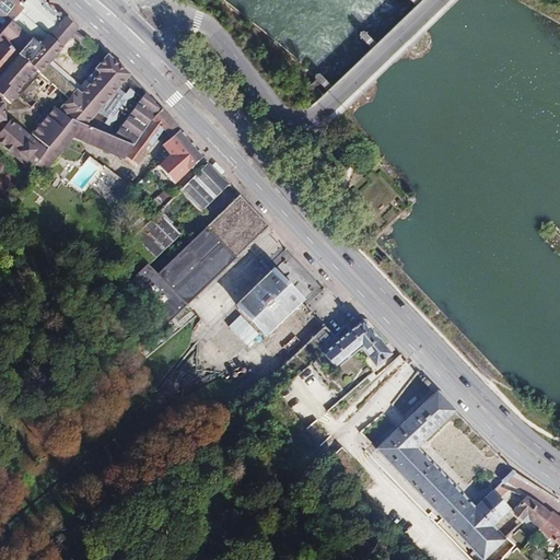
[(48,42),(68,16),(48,0),(0,0),(0,41),(4,35),(14,43),(12,46),(22,54),(39,34),(48,42)]
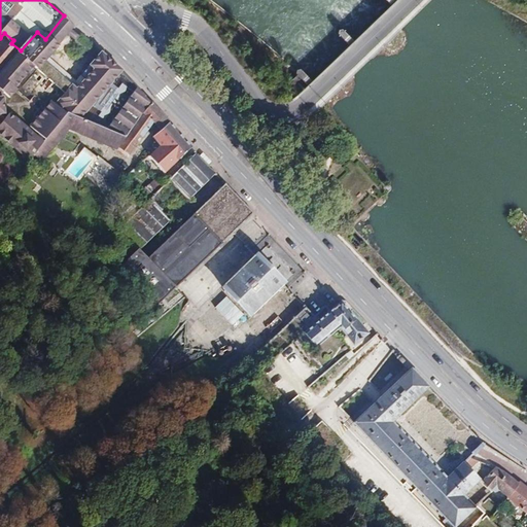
[(0,136),(30,162),(32,160),(35,155),(42,146),(21,128),(24,125),(18,119),(12,127),(8,123),(7,117),(10,117),(9,101),(6,101),(5,91),(10,95),(18,86),(36,65),(73,97),(64,108),(60,105),(37,131),(48,140),(48,139),(70,110),(127,136),(153,102),(130,76),(124,70),(103,51),(102,54),(97,59),(93,64),(97,67),(94,71),(88,66),(84,71),(91,76),(80,88),(47,59),(69,33),(73,28),(75,26),(64,16),(64,15),(45,39),(37,32),(21,50),(20,54),(0,75),(0,76),(2,78),(0,80),(0,136)]
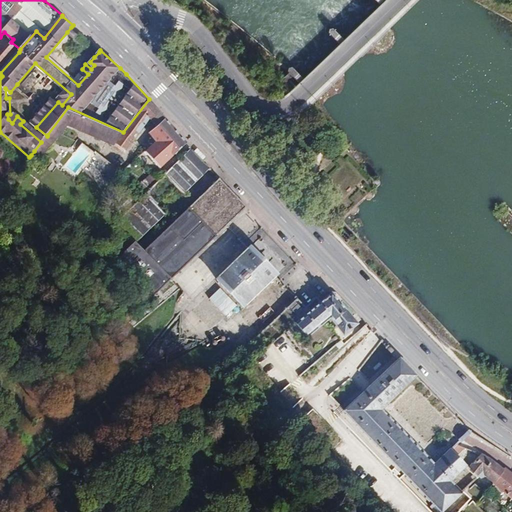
[(78,34),(71,27),(67,32),(74,38),(78,34)]
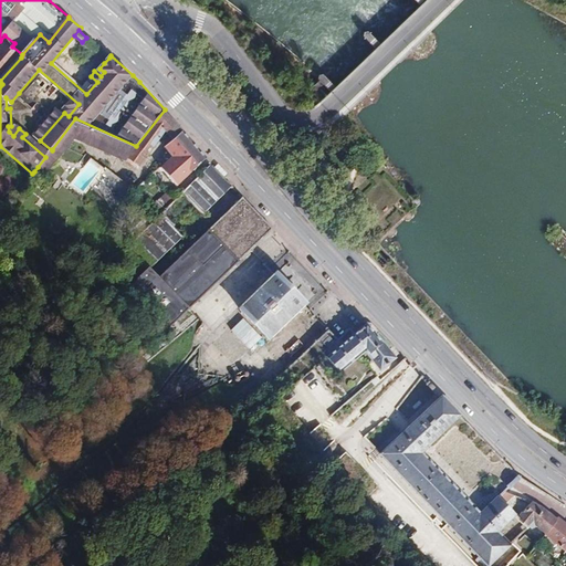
[(102,51),(86,38),(82,42),(96,55),(102,51)]
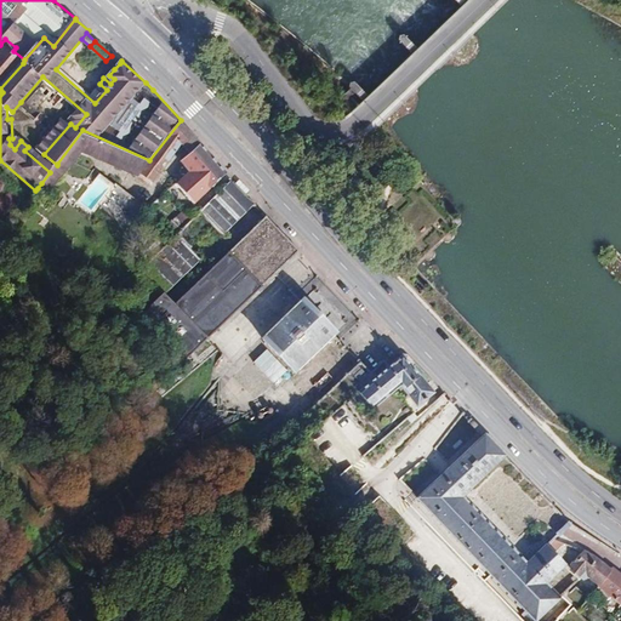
[(0,89),(23,63),(7,50),(0,58),(0,89)]
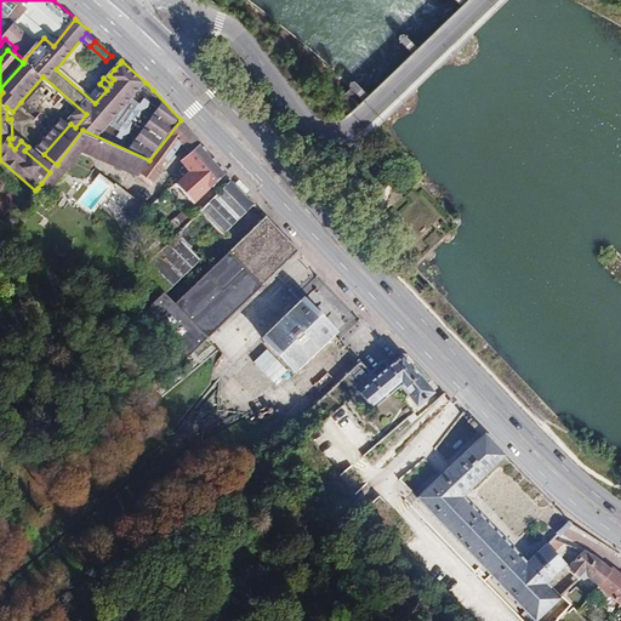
[(120,63),(112,56),(106,61),(114,69),(120,63)]
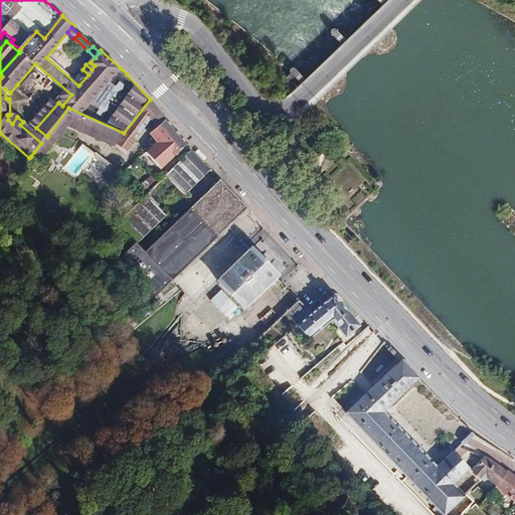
[(13,95),(20,87),(17,84),(10,93),(13,95)]
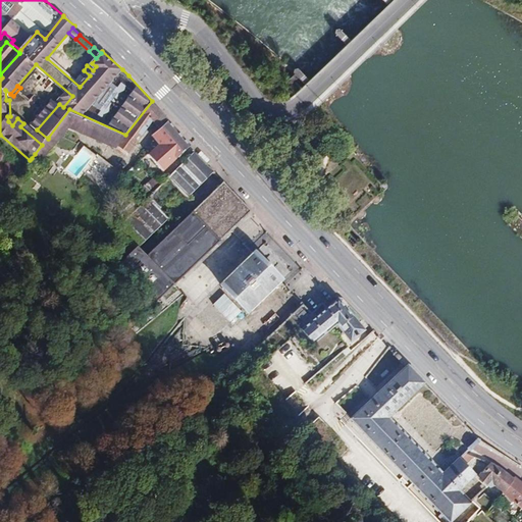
[(125,135),(69,109),(48,138),(48,139),(45,142),(42,145),(35,154),(41,160),(69,122),(118,144),(128,153),(154,120),(161,127),(169,119),(152,101),(125,135)]
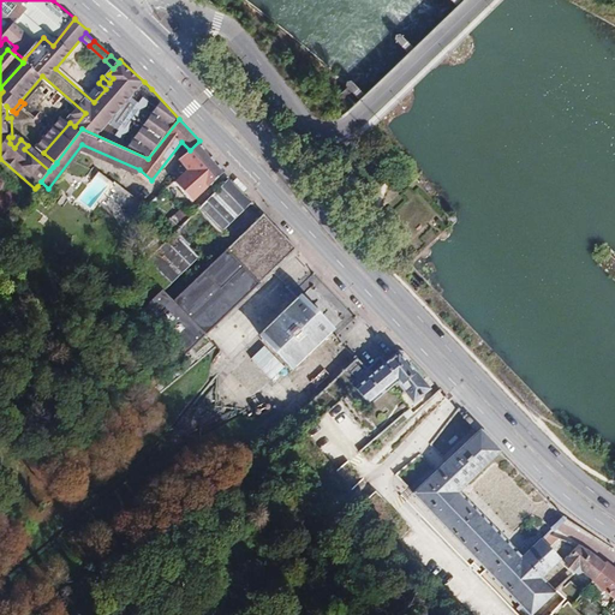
[(196,199),(227,169),(199,141),(190,150),(180,160),(190,169),(178,181),(196,199)]
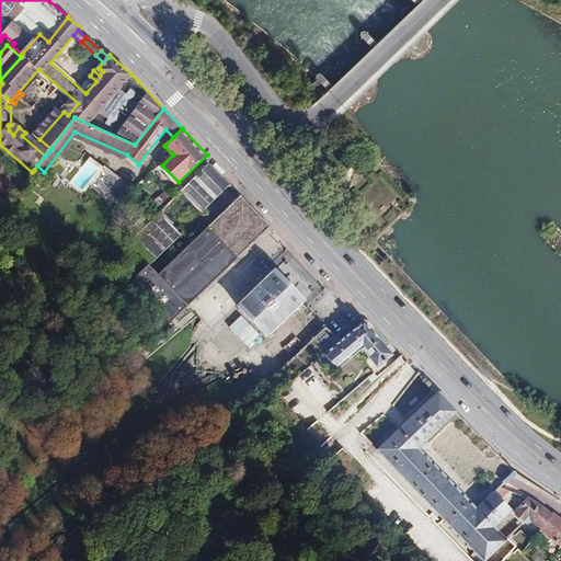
[(48,152),(25,133),(22,136),(45,156),(48,152)]
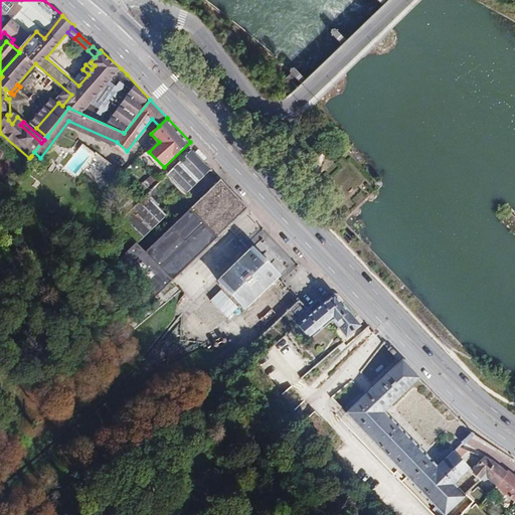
[(125,167),(104,154),(96,148),(94,150),(81,142),(76,150),(96,163),(118,177),(125,167)]
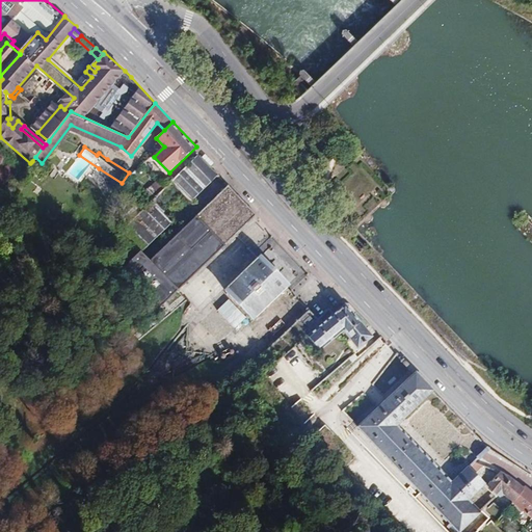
[(184,205),(219,171),(201,152),(166,186),(184,205)]
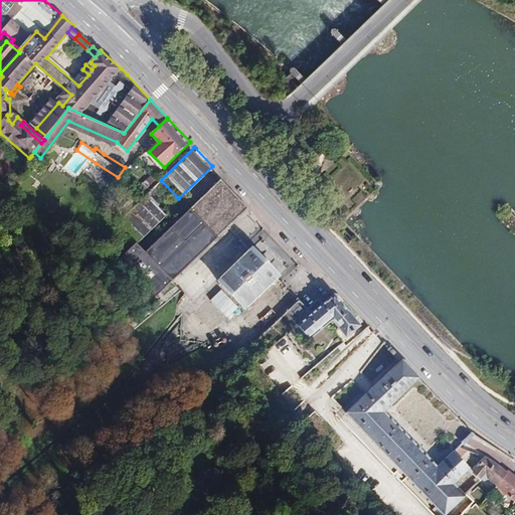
[(26,171),(36,160),(31,156),(29,158),(22,167),(26,171)]
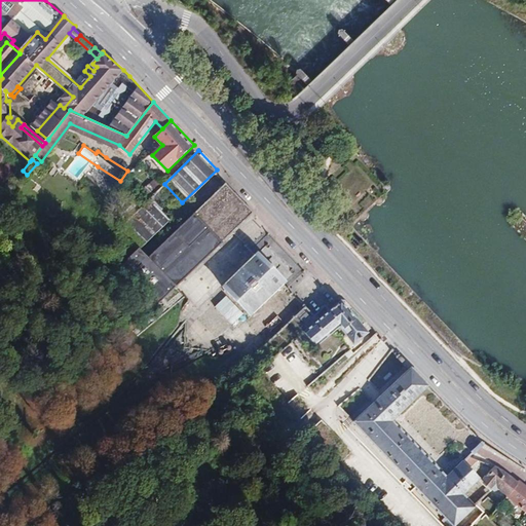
[(181,283),(255,212),(227,181),(156,251),(146,241),(143,246),(181,283)]
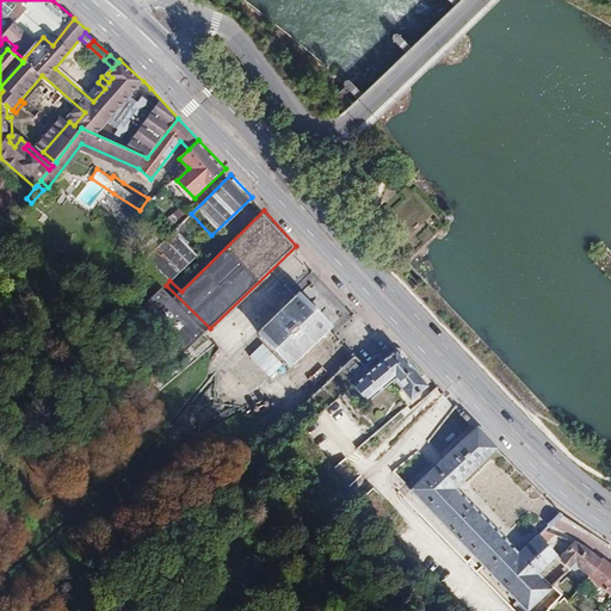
[(202,250),(214,238),(211,235),(191,214),(178,226),(189,236),(201,250),(202,250)]
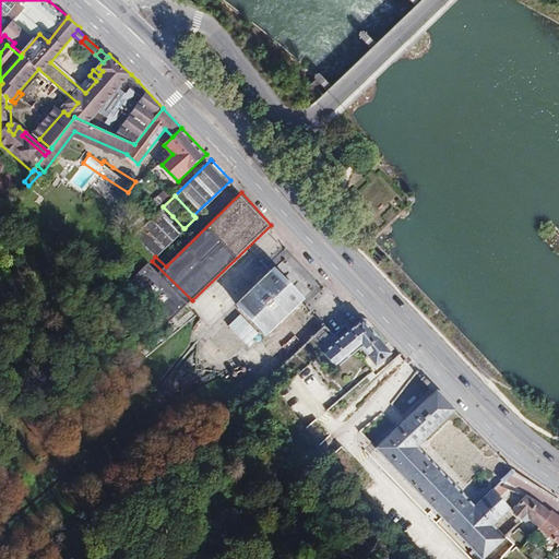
[(167,222),(173,216),(163,206),(163,207),(150,219),(159,229),(167,222)]
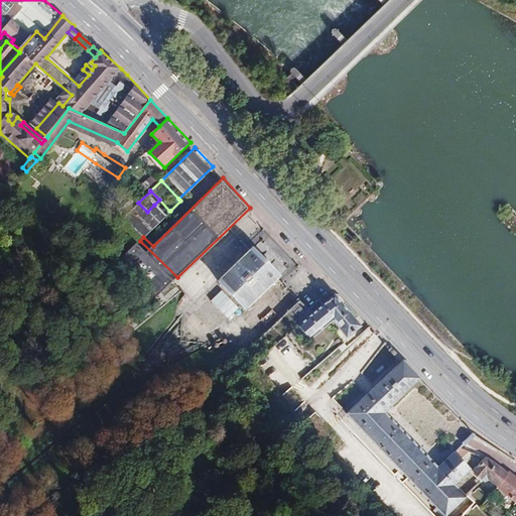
[(169,211),(159,200),(154,205),(157,207),(164,215),(169,211)]
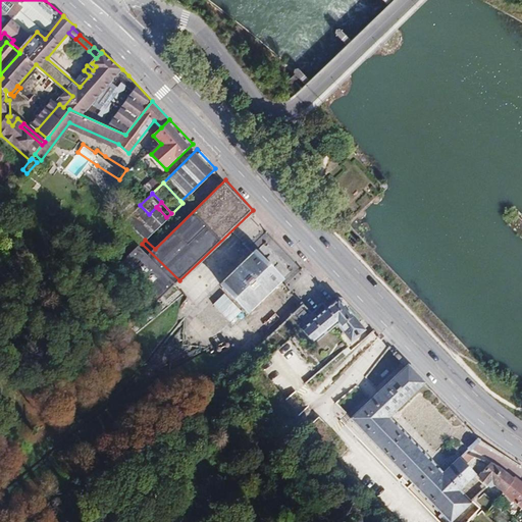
[(145,240),(160,225),(159,224),(151,216),(149,214),(140,205),(121,224),(142,244),(145,240)]
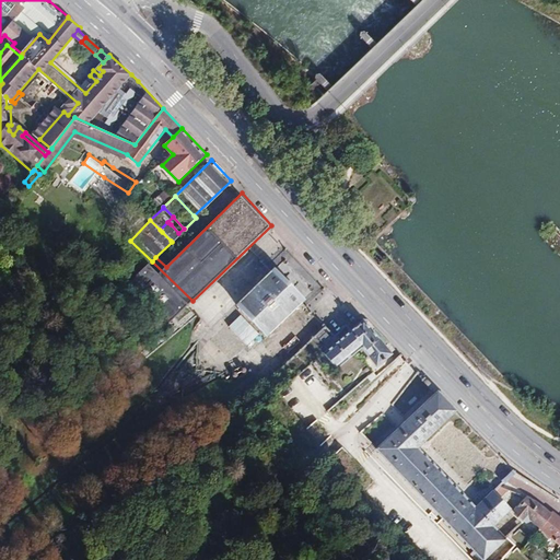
[(178,233),(171,224),(162,232),(171,241),(178,233)]
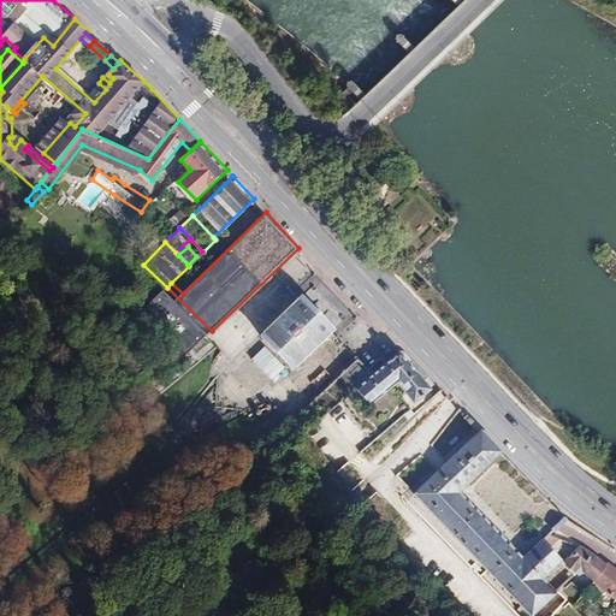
[(255,331),(292,291),(274,274),(237,314),(255,331)]
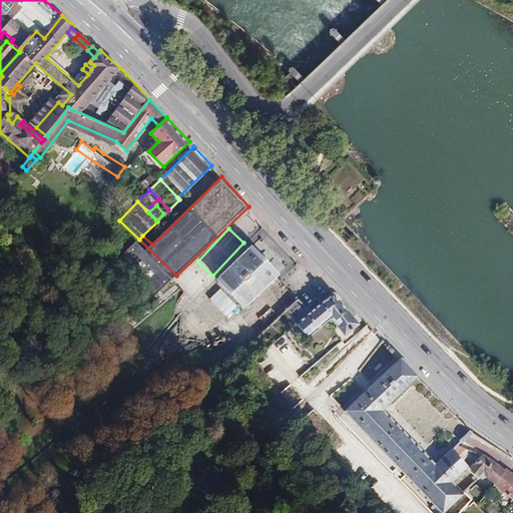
[(242,307),(278,273),(277,271),(286,262),(285,261),(265,238),(264,237),(254,246),(252,244),(217,279),(218,281),(240,305),(242,307)]
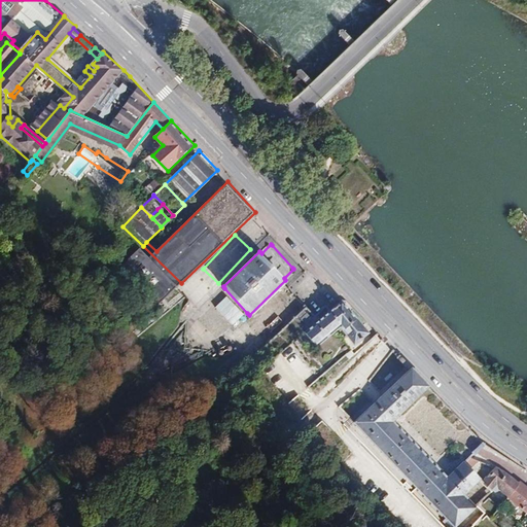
[(181,283),(143,246),(120,268),(159,305),(181,283)]
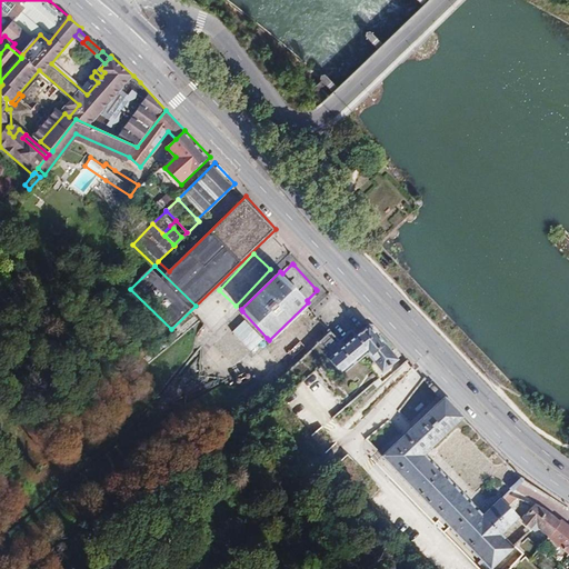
[(339,379),(363,350),(382,372),(397,359),(367,327),(367,326),(356,336),(350,330),(338,342),(330,333),(281,380),(292,393),(326,365),(339,379)]
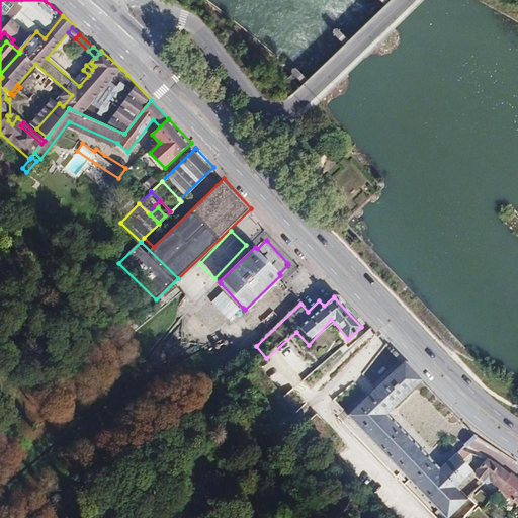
[(350,348),(345,342),(339,347),(345,352),(350,348)]
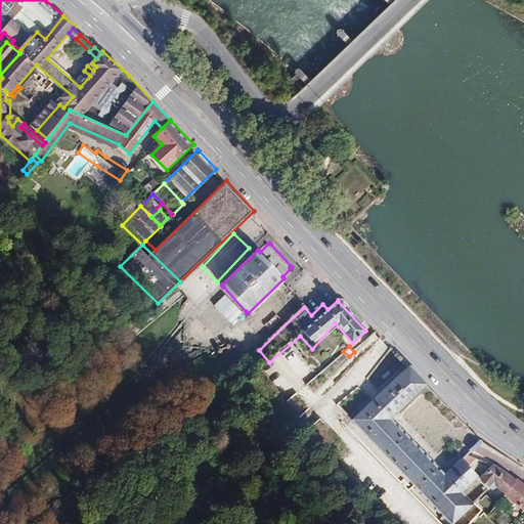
[(449,473),(395,417),(400,411),(427,385),(409,366),(354,421),(455,523),(479,503),(467,490),(481,476),(464,460),(449,473)]
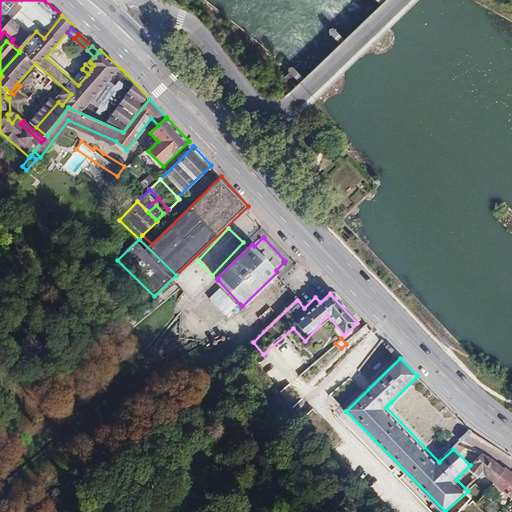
[(511,473),(498,461),(486,455),(473,468),(481,476),(483,474),(499,486),(511,473)]
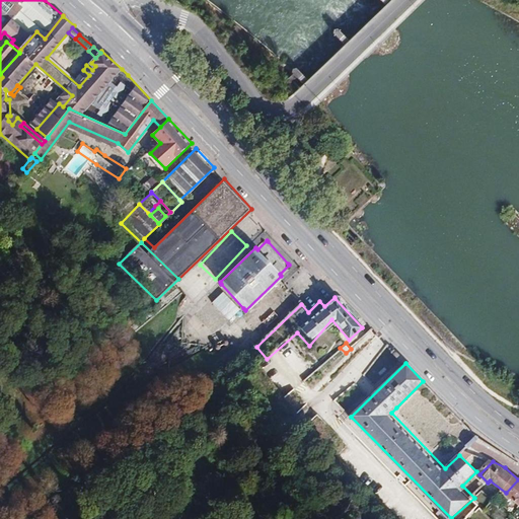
[(518,503),(518,478),(518,479),(506,493),(518,503)]
